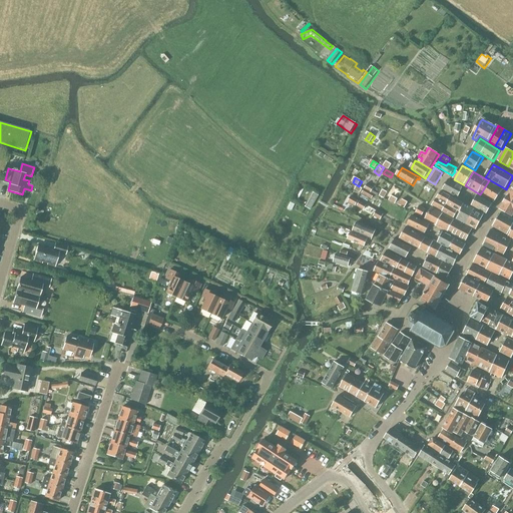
[(459,198),(464,188),(450,180),(444,190),(459,198)]
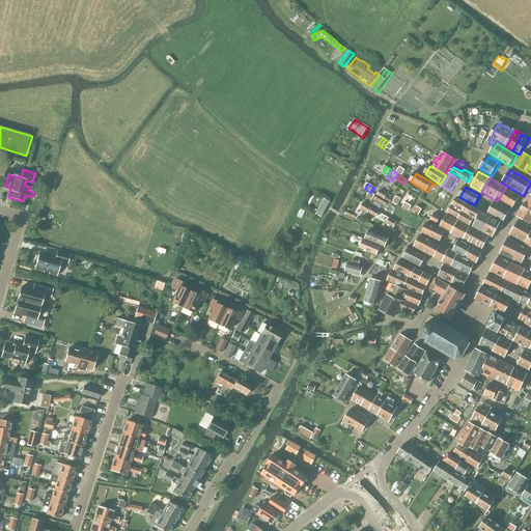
[(501,195),(518,204),(522,197),(506,187),(501,195)]
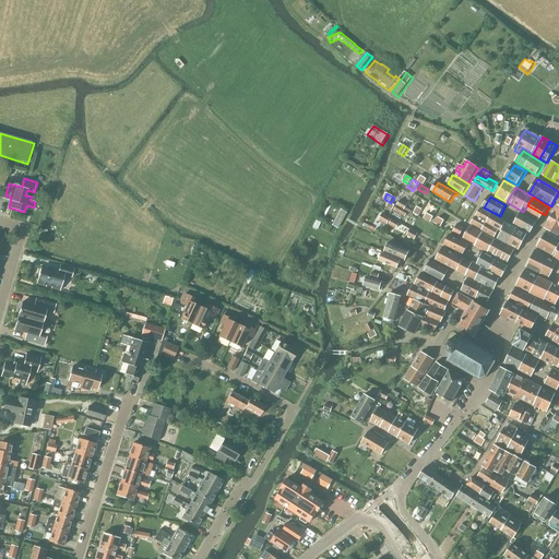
[(405,211),(408,205),(401,201),(397,206),(405,211)]
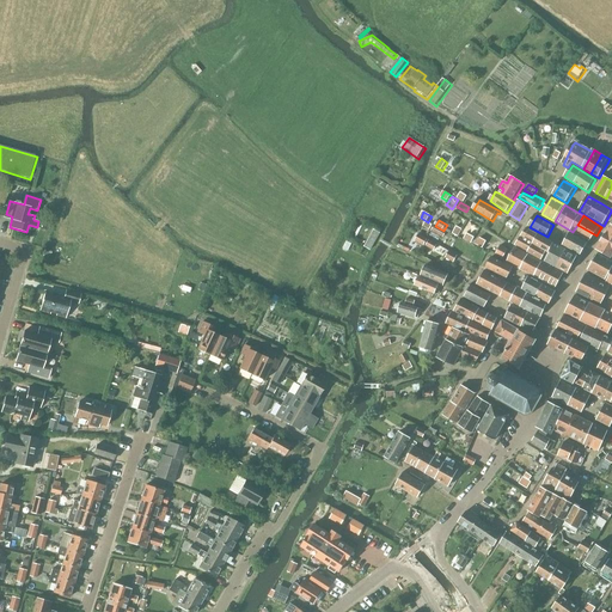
[(592,243),(597,236),(577,225),(573,232),(592,243)]
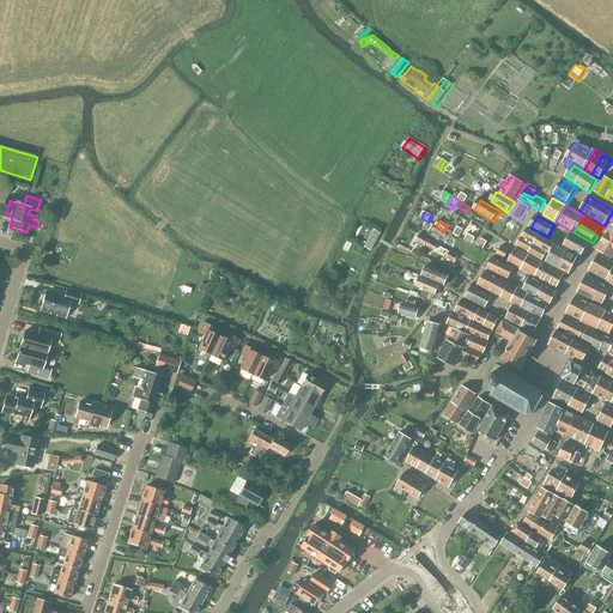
[(612,226),(600,249),(601,253),(612,259),(612,226)]
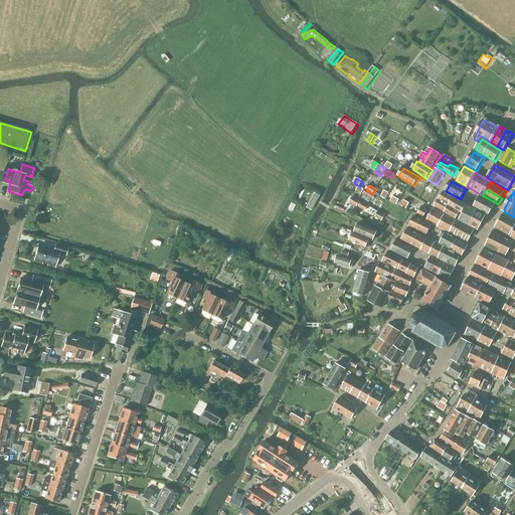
[(374,201),(376,197),(366,191),(364,195),(374,201)]
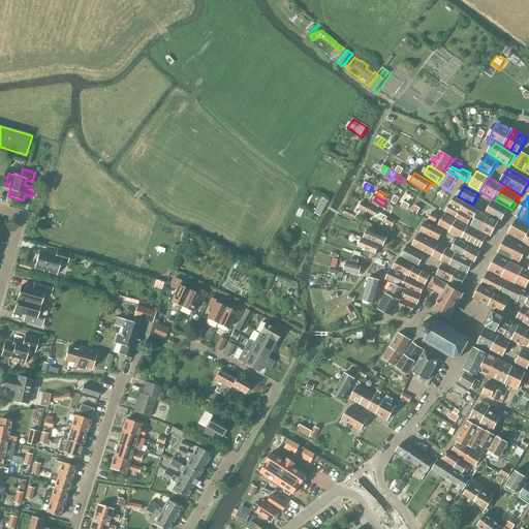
[(393,203),(398,206),(401,198),(397,196),(393,203)]
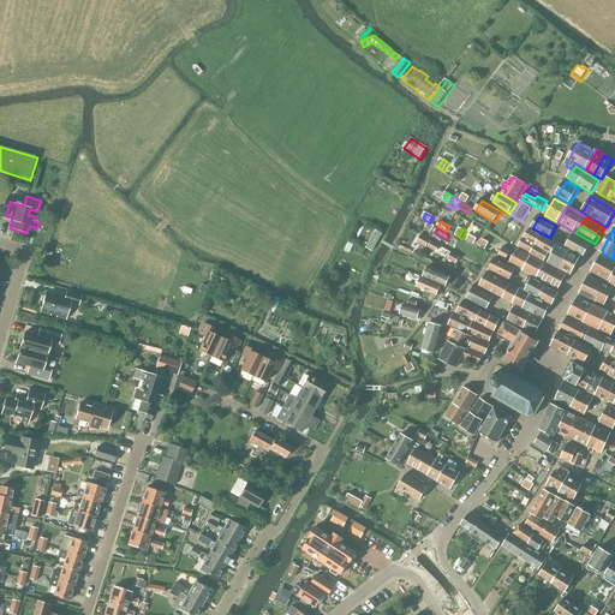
[(536,246),(542,237),(530,231),(519,248),(531,255),(536,246)]
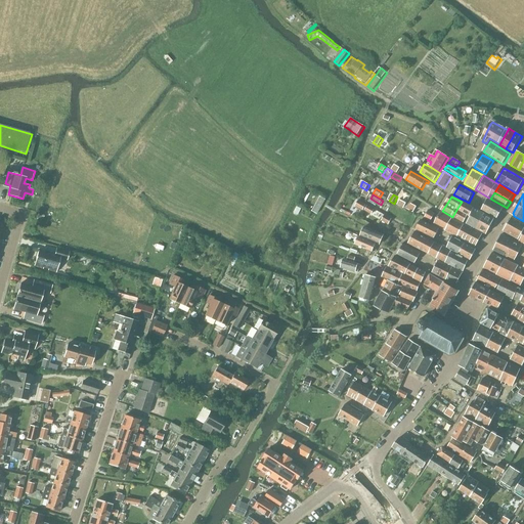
[(326,201),(321,198),(313,212),(318,215),(326,201)]
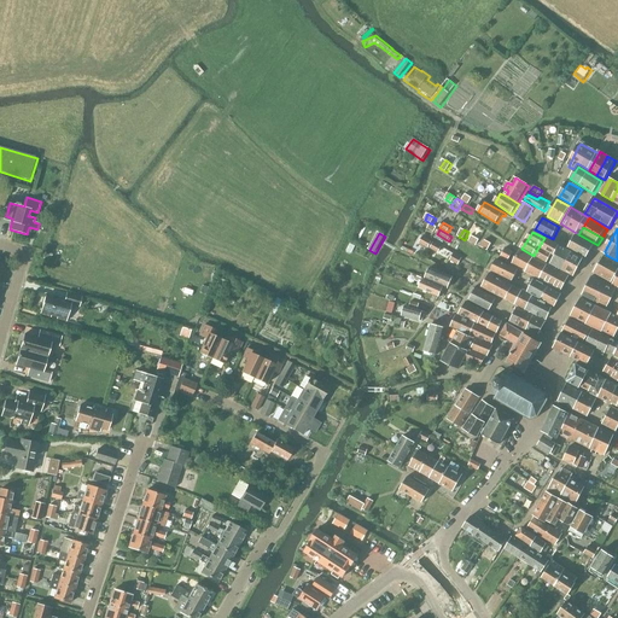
[(588,258),(595,246),(576,237),(570,249),(588,258)]
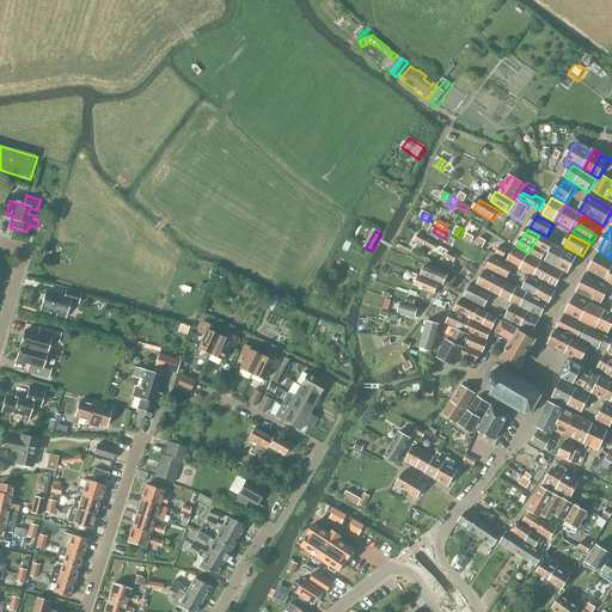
[(416,242),(424,246),(428,240),(420,236),(416,242)]
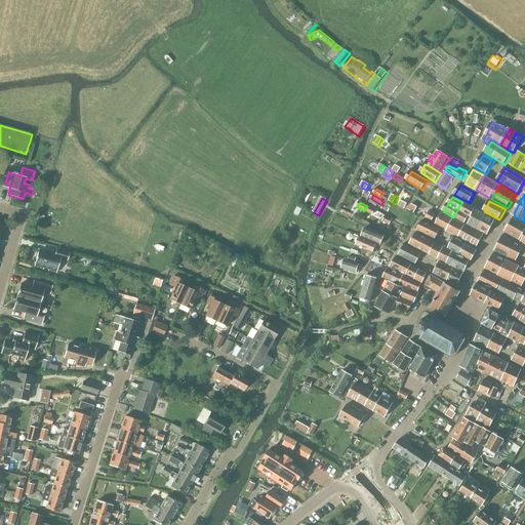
[(457,210),(453,217),(466,224),(470,216),(472,217),(476,209),(462,202),(457,210)]
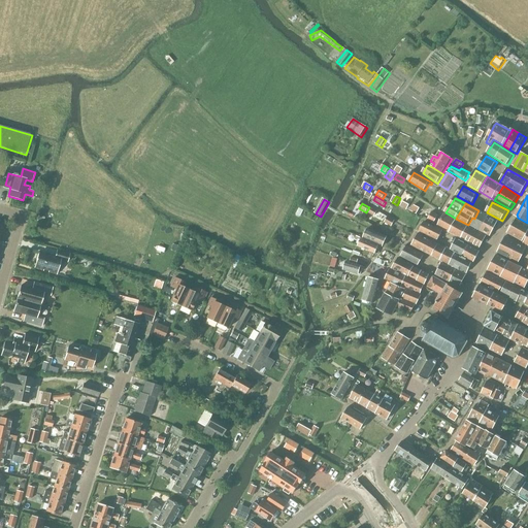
[(418,216),(421,209),(416,206),(411,211),(418,216)]
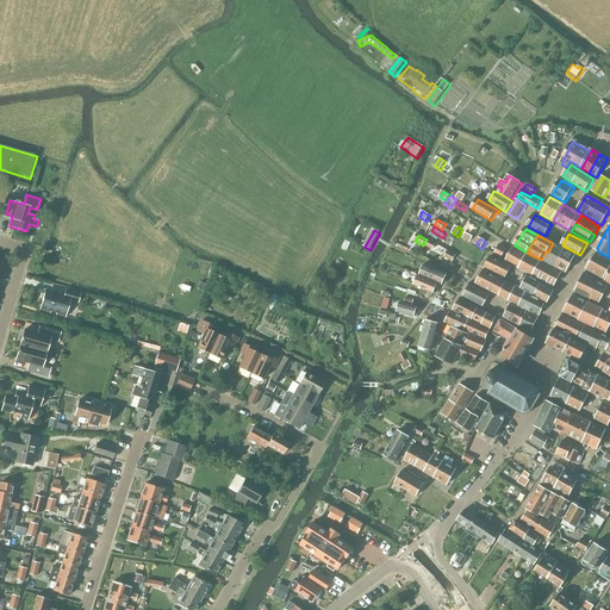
[(434,251),(437,246),(429,241),(425,247),(434,251)]
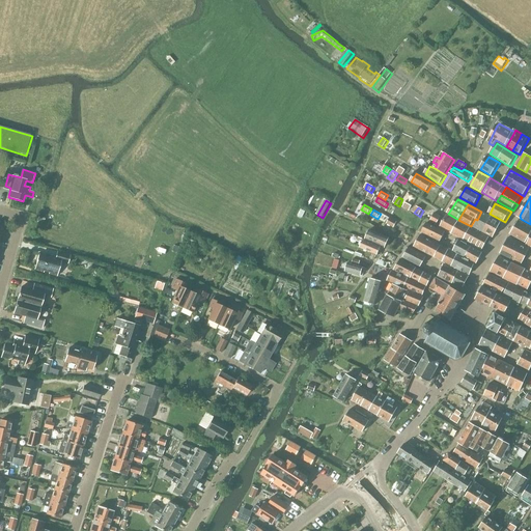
[(478,220),(488,225),(492,218),(482,213),(478,220)]
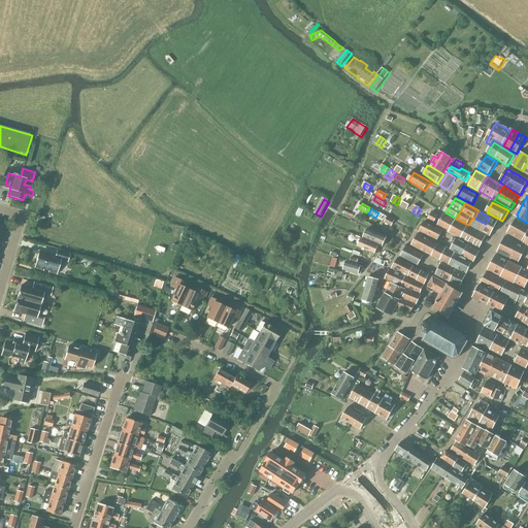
[(435,224),(439,217),(432,213),(429,221),(435,224)]
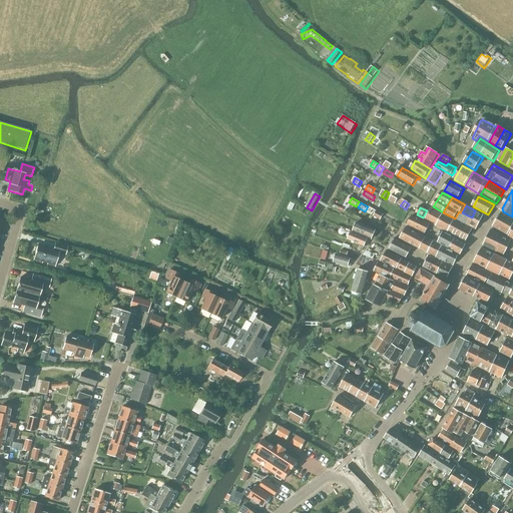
[(449,233),(455,220),(433,208),(426,221),(449,233)]
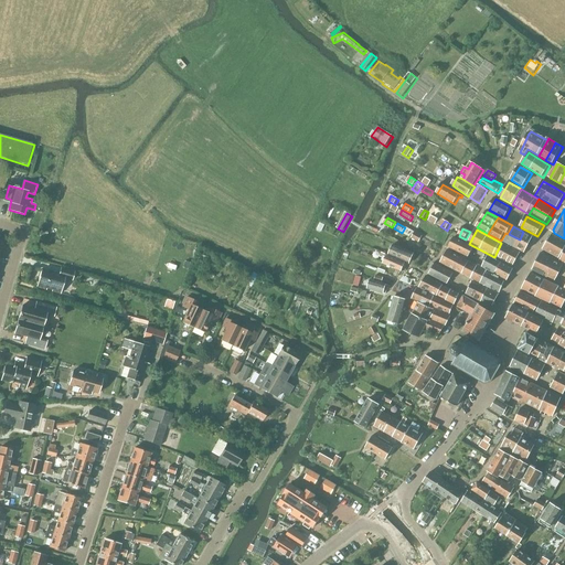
[(523,232),(520,240),(530,245),(534,237),(523,232)]
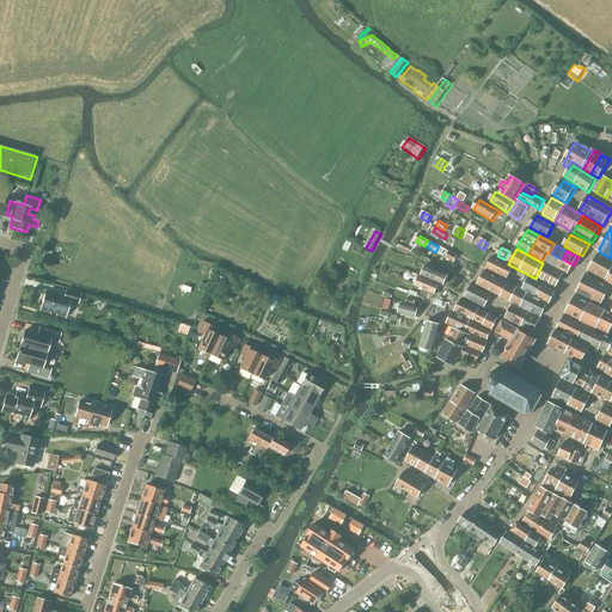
[(459,257),(451,252),(447,259),(456,264),(459,257)]
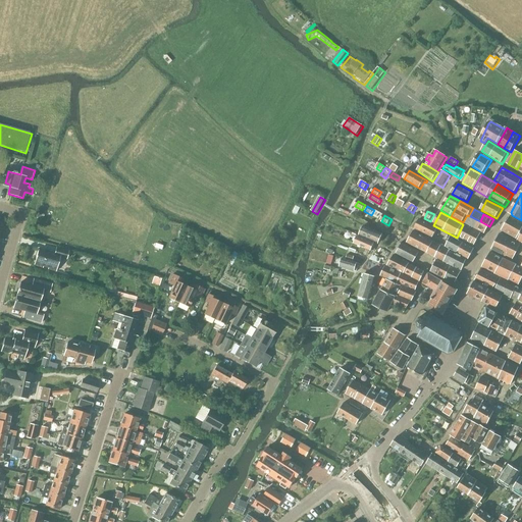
[(489,226),(480,221),(470,216),(466,224),(485,235),(489,226)]
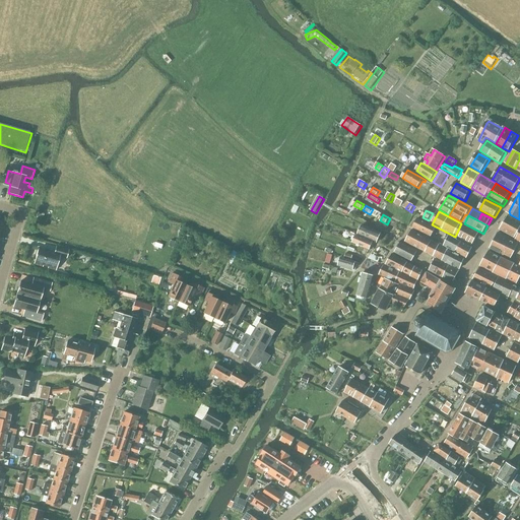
[(505,223),(519,232),(519,230),(519,222),(509,216),(505,223)]
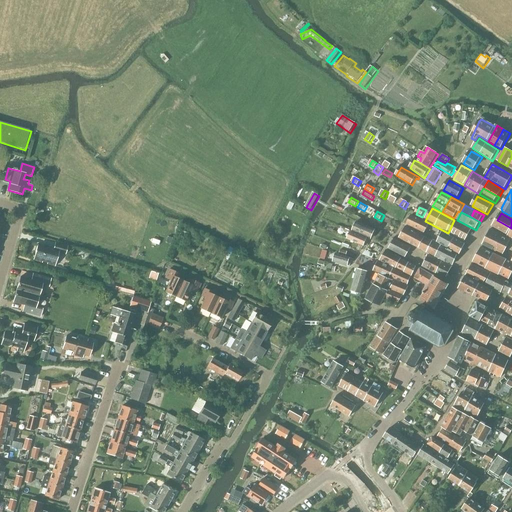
[(8,227),(8,214),(0,214),(0,233),(14,232),(14,227),(8,227)]
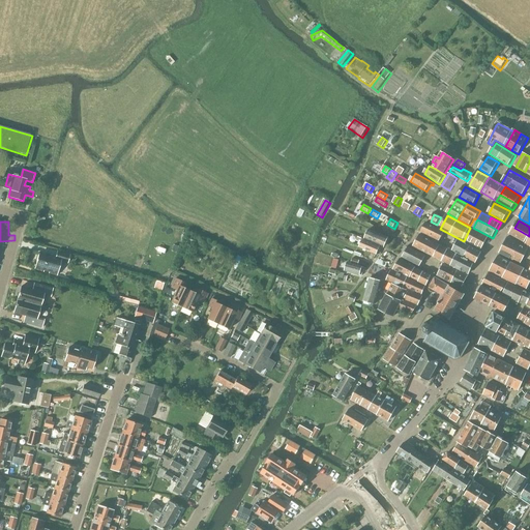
[(441,242),(445,233),(427,224),(421,233),(441,242)]
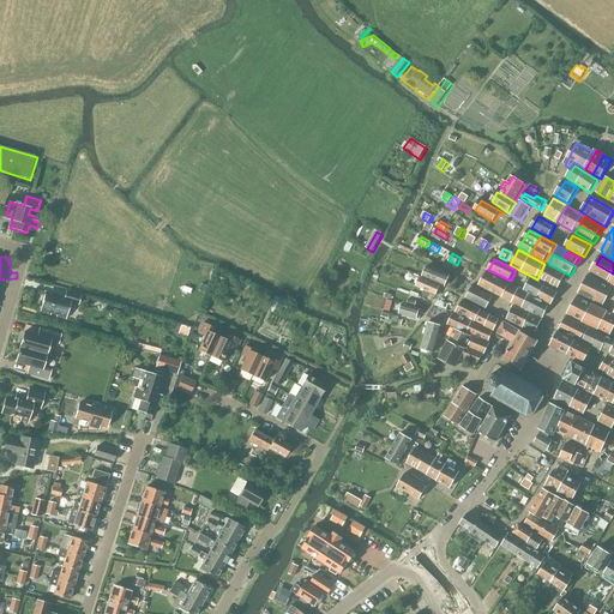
[(545,264),(537,280),(559,290),(566,276),(545,264)]
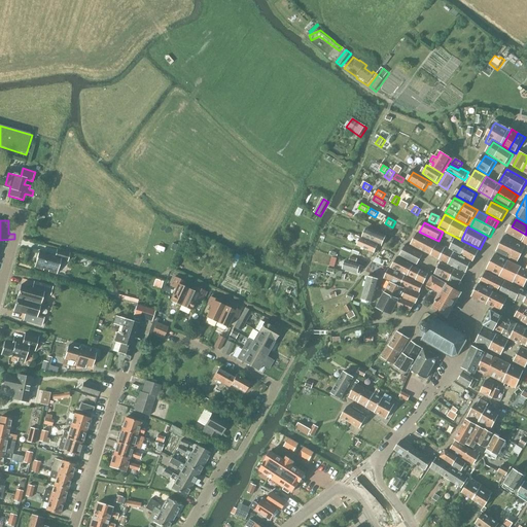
[(526,235),(512,226),(507,234),(522,242),(526,235)]
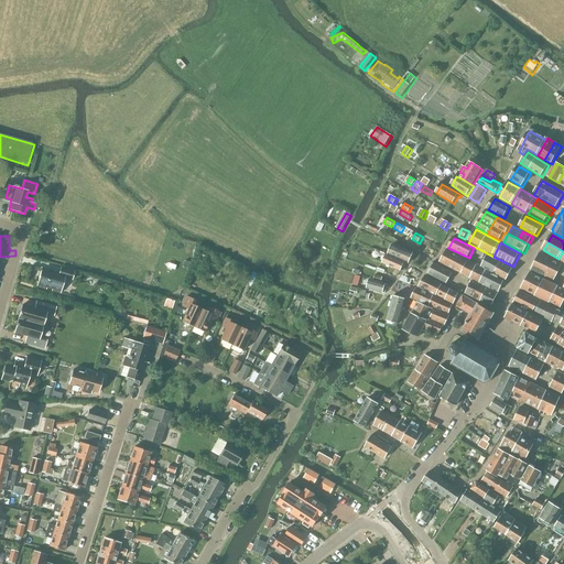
[(410,264),(414,255),(393,246),(389,256),(410,264)]
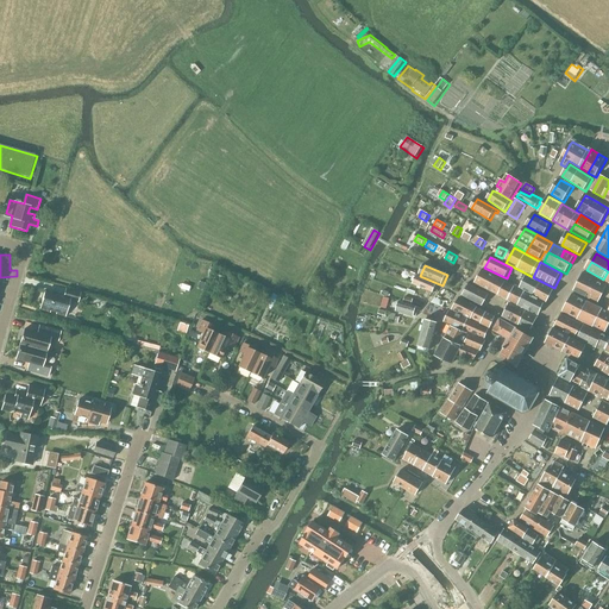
[(500,296),(507,283),(483,271),(476,284),(500,296)]
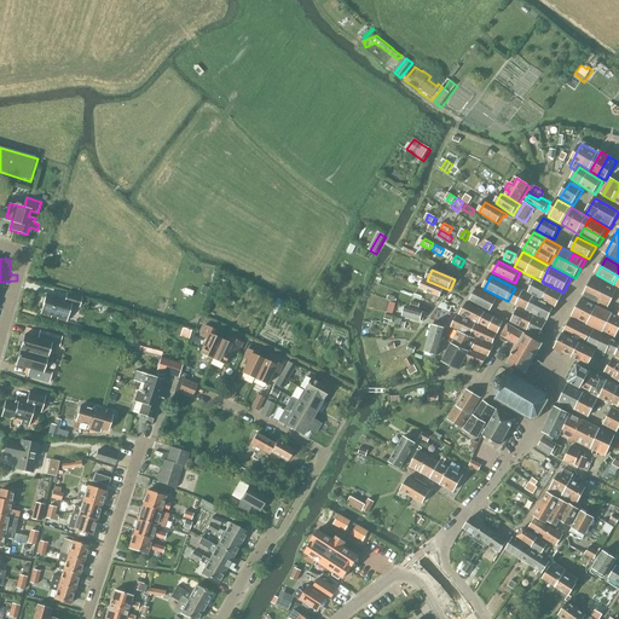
[(441,299),(445,290),(445,289),(426,281),(420,278),(417,283),(423,285),(421,290),(441,299)]
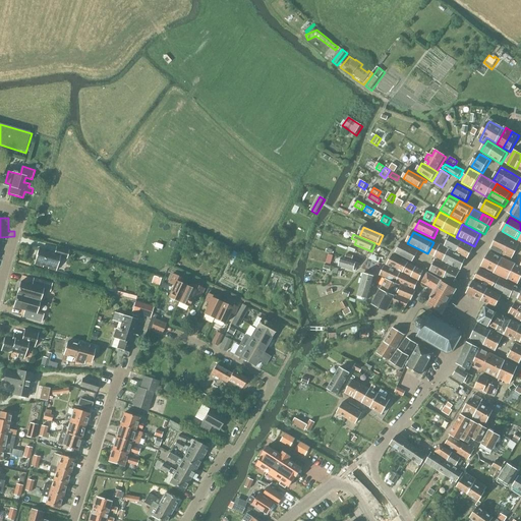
[(513,261),(520,244),(500,234),(491,250),(513,261)]
